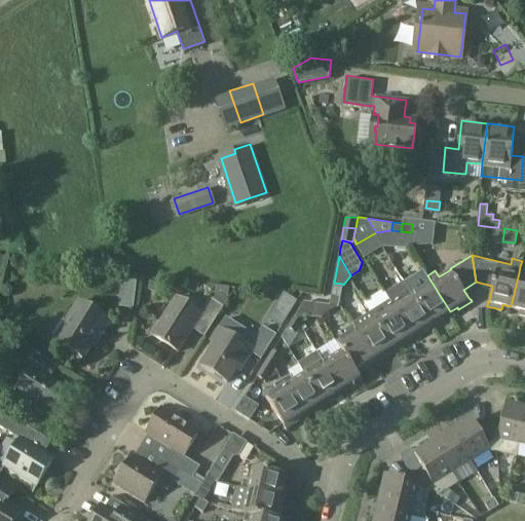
[(524,267),(520,266),(519,272),(511,306),(519,308),(518,313),(524,314),(524,267)]
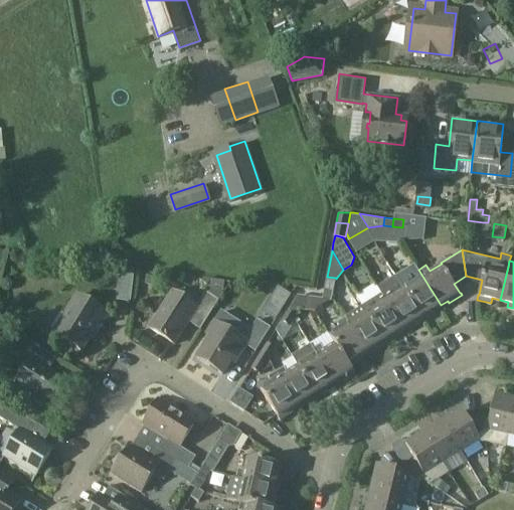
[(414,263),(395,275),(403,287),(423,319),(435,312),(434,309),(441,305),(422,275),(418,270),(414,263)]
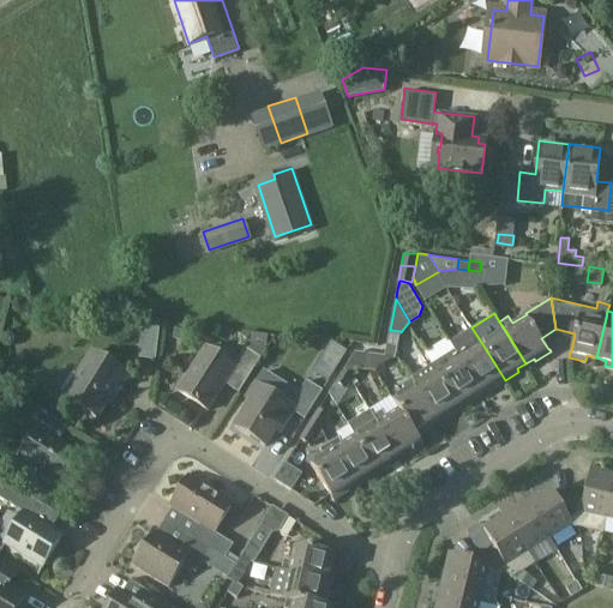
[(160,325),(143,323),(142,323),(138,355),(156,357),(160,325)]
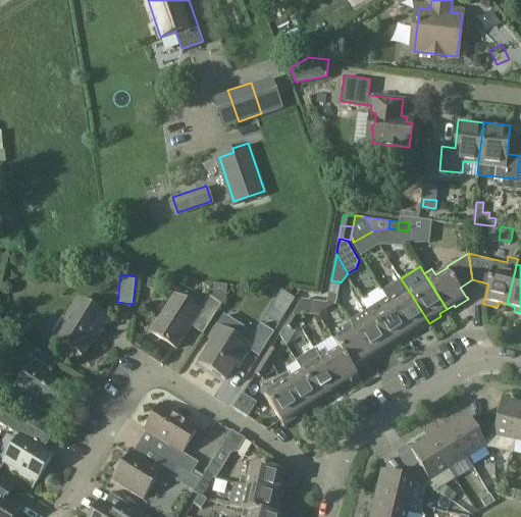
[(429,323),(409,291),(401,278),(382,290),(386,297),(409,331),(416,327),(418,330),(429,323)]
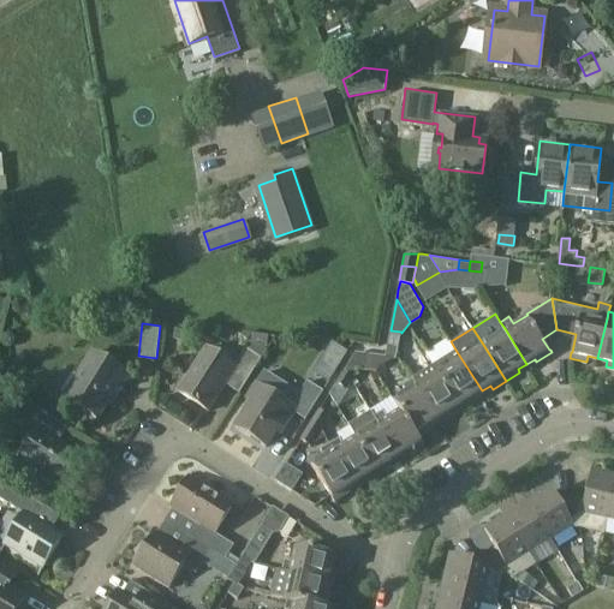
[(252,330),(252,336),(255,338),(262,339),(262,341),(268,342),(269,333),(252,330)]
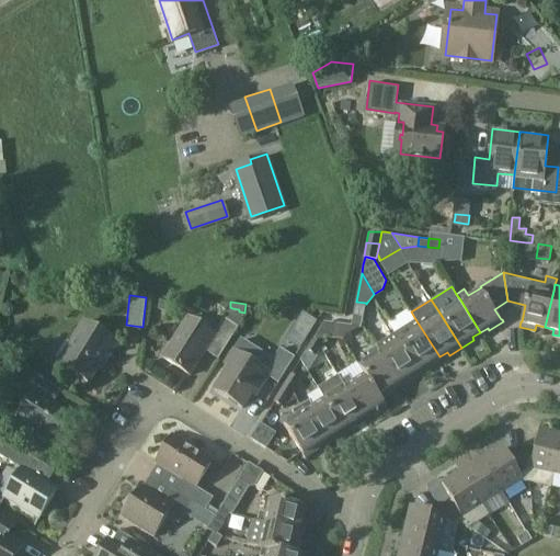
[(355,302),(353,313),(354,313),(364,315),(366,303),(356,302),(355,302)]
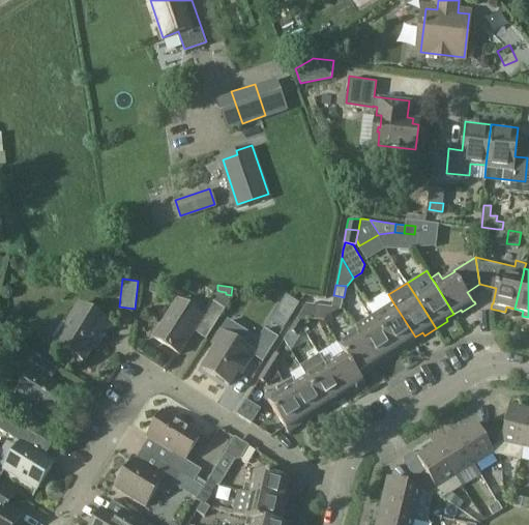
[(213,297),(212,298),(226,307),(230,298),(217,290),(213,297)]
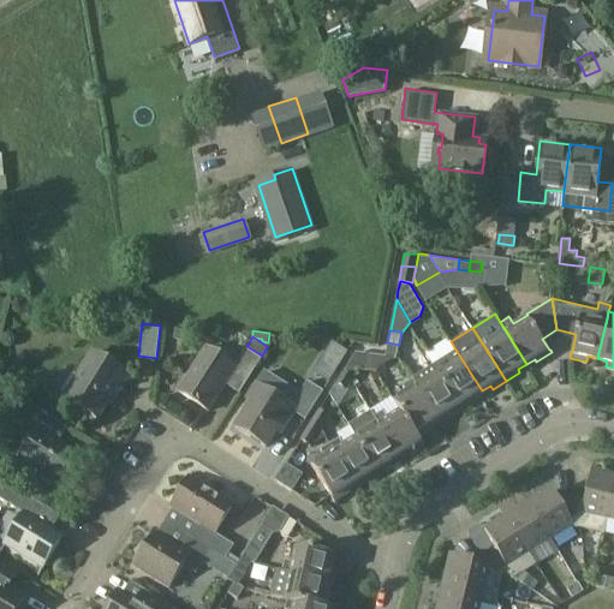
[(388,342),(386,353),(397,356),(399,345),(388,342)]
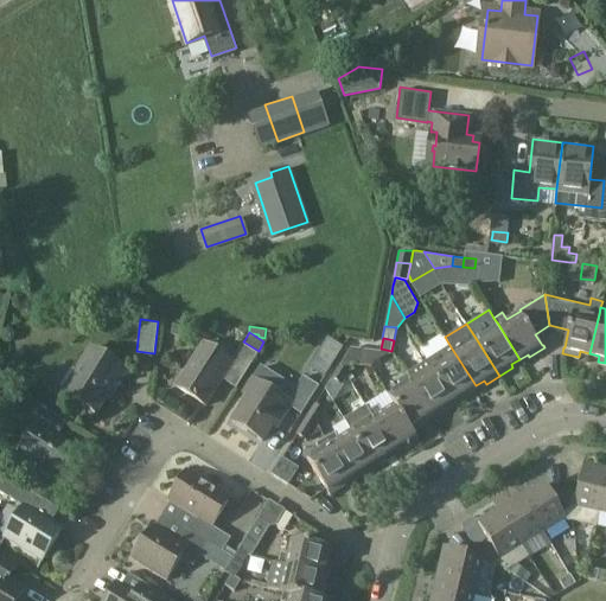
[(243,341),(231,358),(203,340),(176,382),(206,402),(222,376),(236,385),(259,351),(243,341)]
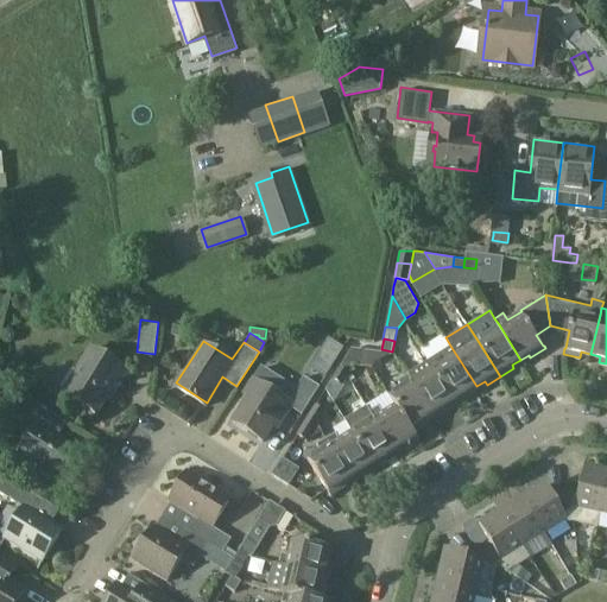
[(126,368),(89,346),(62,390),(95,410),(106,394),(108,395),(126,368)]
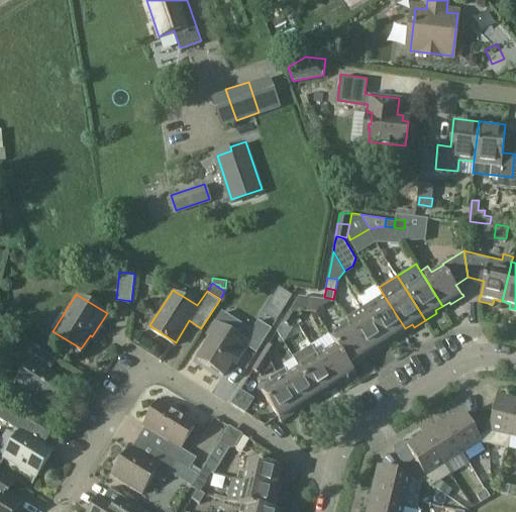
[(383,294),(365,305),(366,306),(388,342),(400,335),(398,332),(405,328),(383,294)]
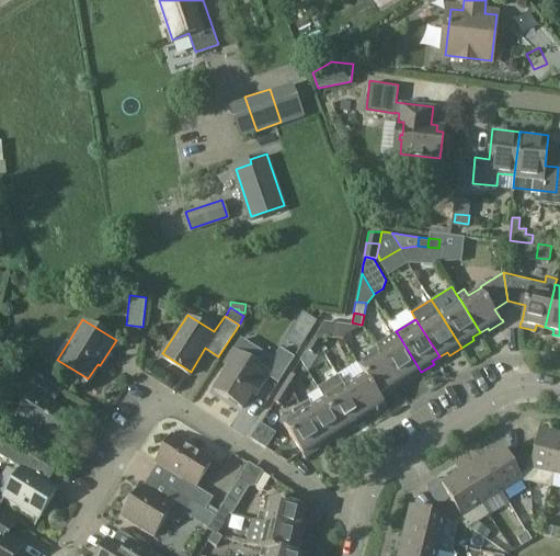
[(306,337),(290,328),(285,337),(300,345),(306,337)]
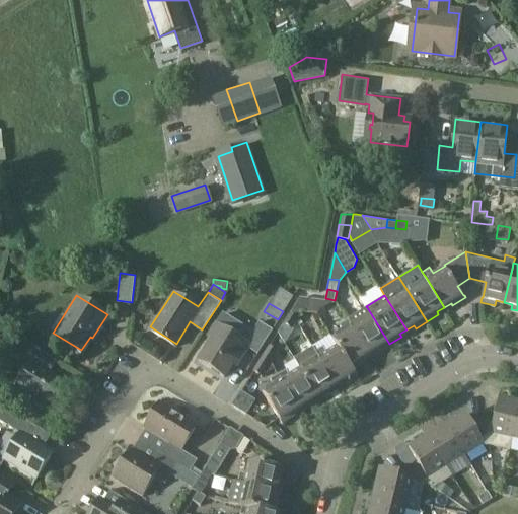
[(302,308),(295,303),(289,312),(297,317),(302,308)]
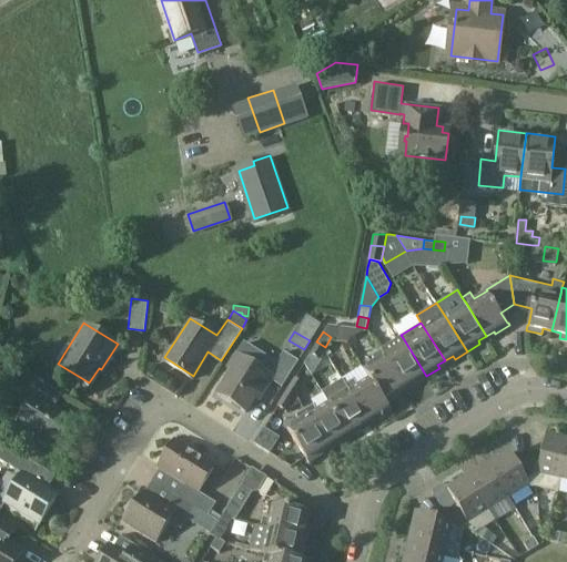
[(402,336),(401,336),(381,348),(404,386),(412,380),(414,384),(426,376),(402,336)]
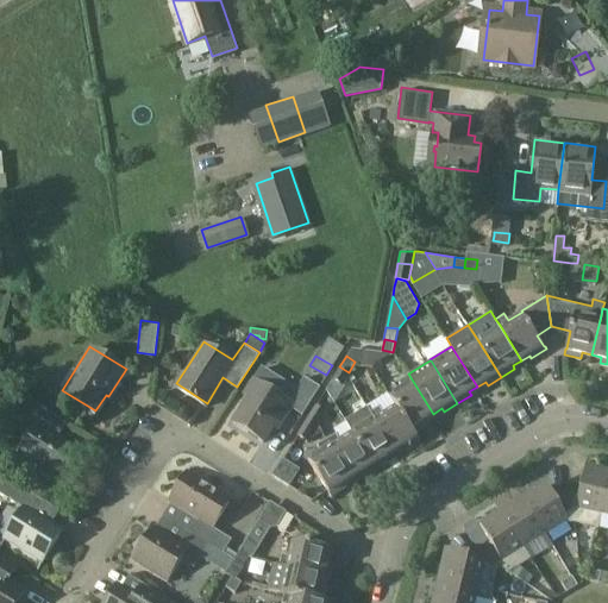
[(349,372),(339,366),(333,377),(343,383),(349,372)]
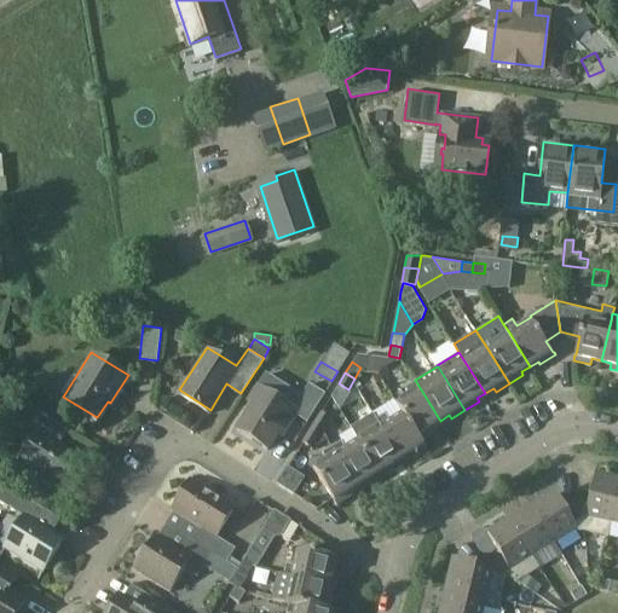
[(290,387),(283,398),(259,382),(249,398),(254,402),(237,427),(266,445),(279,424),(283,427),(293,411),(307,420),(325,391),(310,380),(301,393),(290,387)]
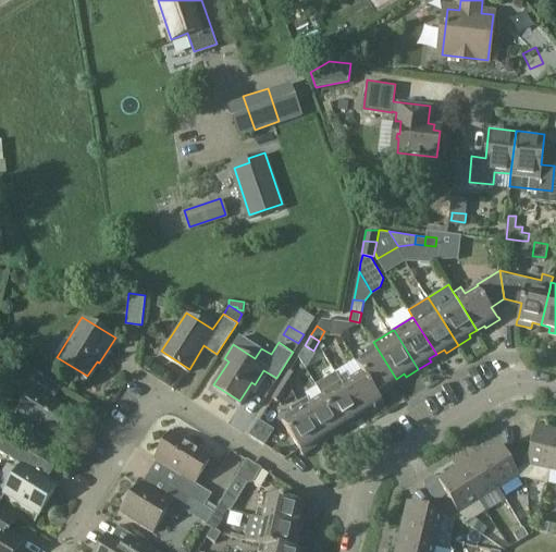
[(369,352),(357,358),(379,394),(391,387),(388,383),(396,379),(373,342),(366,346),(369,352)]
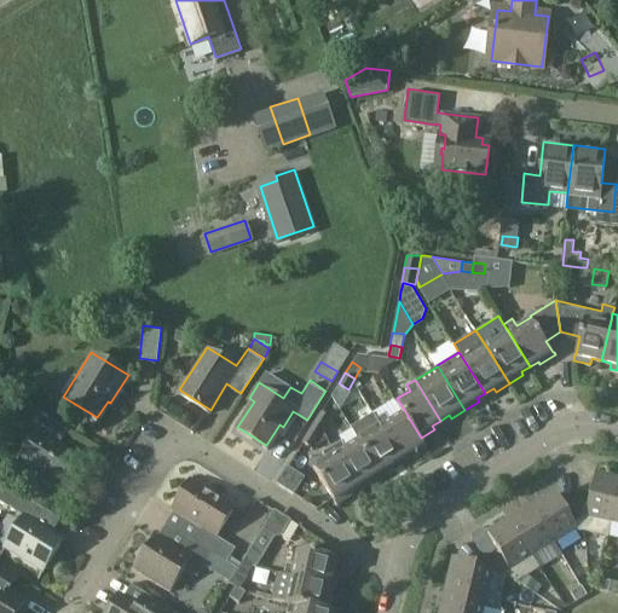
[(396,399),(374,412),(404,462),(427,447),(423,441),(421,438),(397,398),(396,399)]
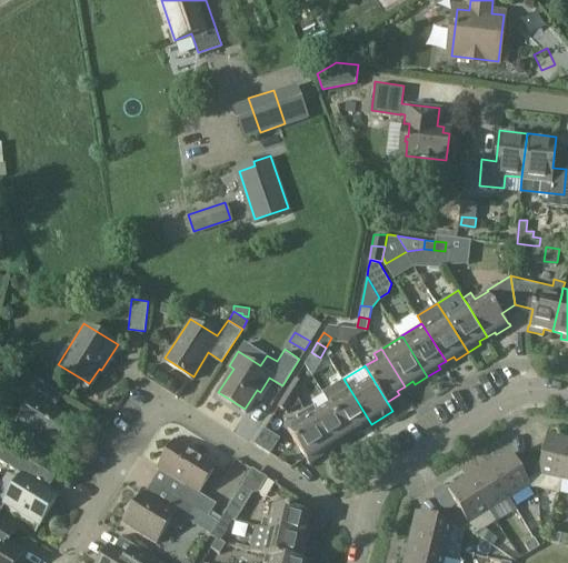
[(20,385),(35,394),(17,422),(56,445),(73,418),(48,402),(57,389),(29,371),(20,385)]
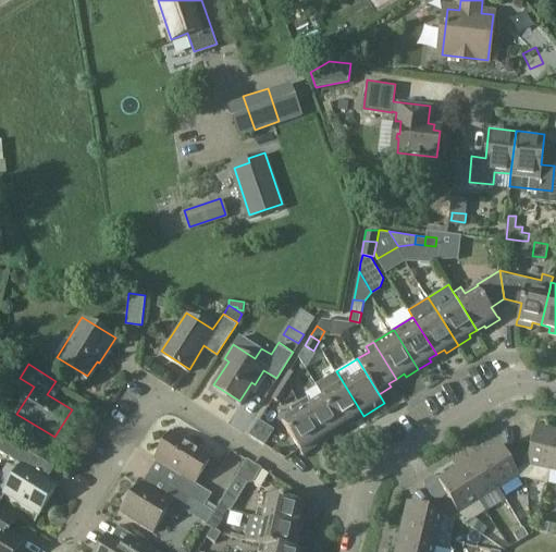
[(289,369),(283,379),(292,384),(297,375),(289,369)]
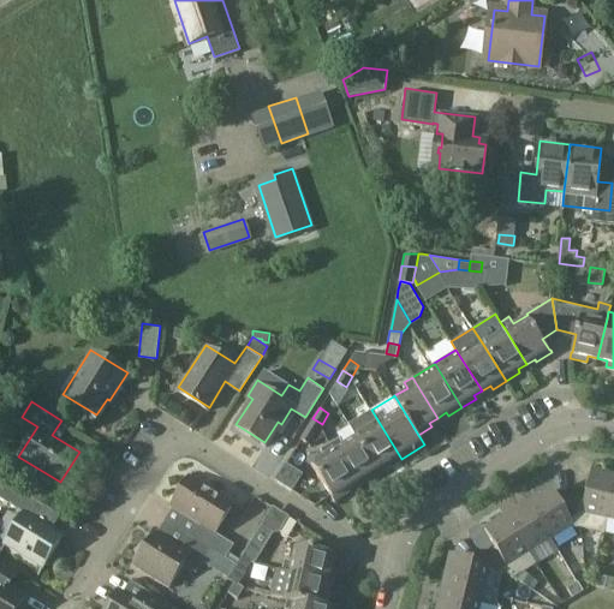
[(371,410),(350,423),(356,434),(380,472),(401,459),(371,410)]
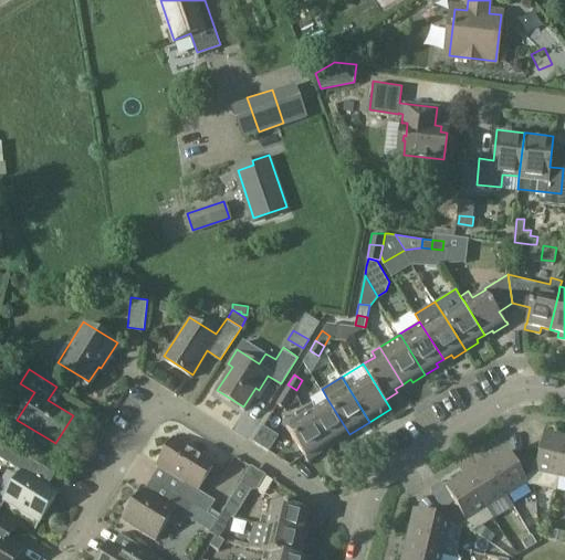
[(281,394),(275,402),(285,408),(290,400),(296,390),(288,384),(281,394)]
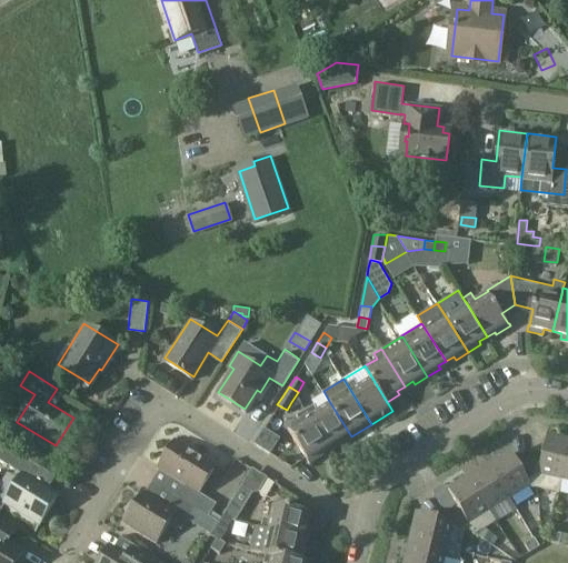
[(314,403),(306,408),(306,409),(327,444),(336,439),(339,444),(351,436),(329,401),(316,408),(314,403)]
